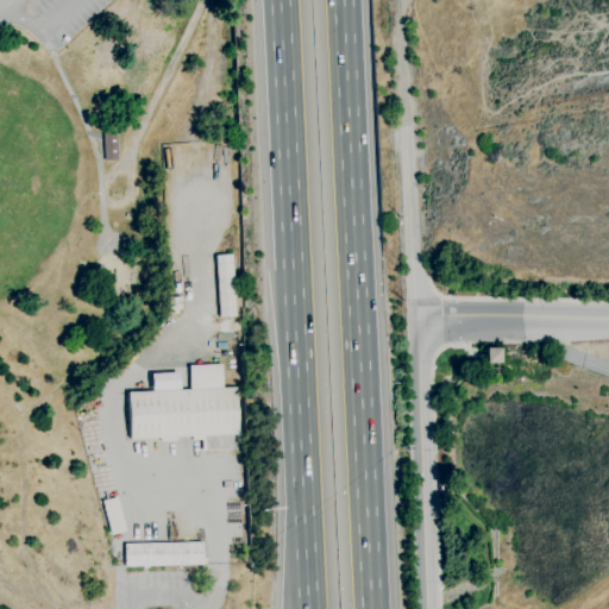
[(104,161),(102,133),(117,132),(118,159),(104,161)]
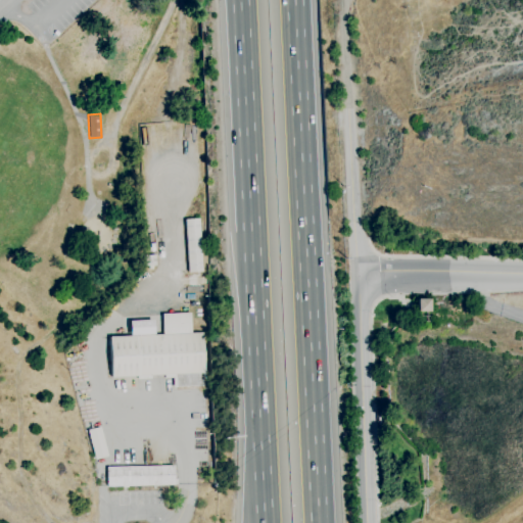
[(188,273),(184,220),(198,219),(202,272),(188,273)]
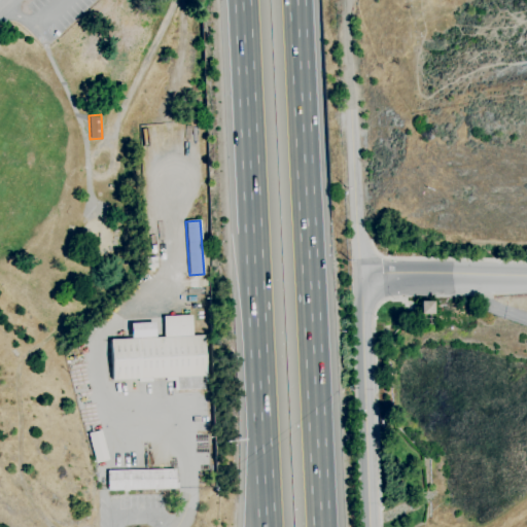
[(150,272),(149,268),(146,268),(145,257),(156,257),(157,268),(153,268),(154,271),(150,272)]
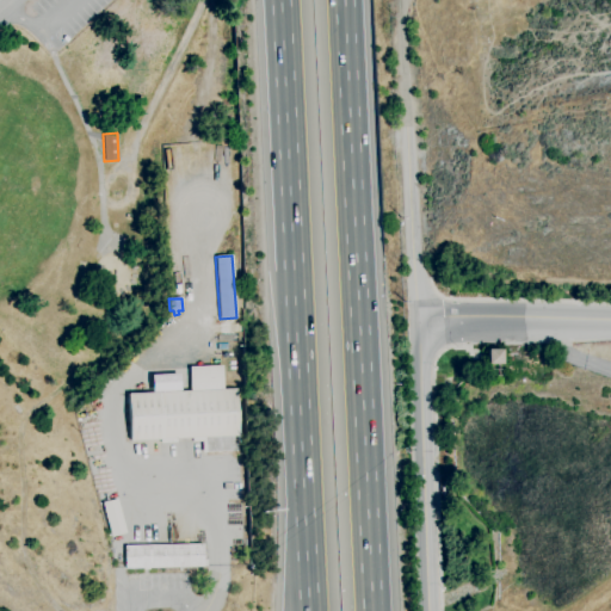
[(500,364),(486,364),(486,350),(500,350),(500,364)]
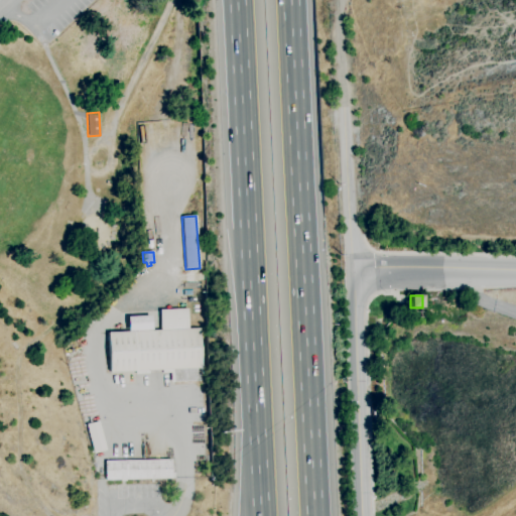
[(170,382),(170,373),(162,373),(162,370),(149,370),(149,374),(136,375),(135,371),(110,372),(108,333),(160,331),(159,309),(187,308),(188,329),(200,329),(201,368),(200,368),(201,381),(170,382)]
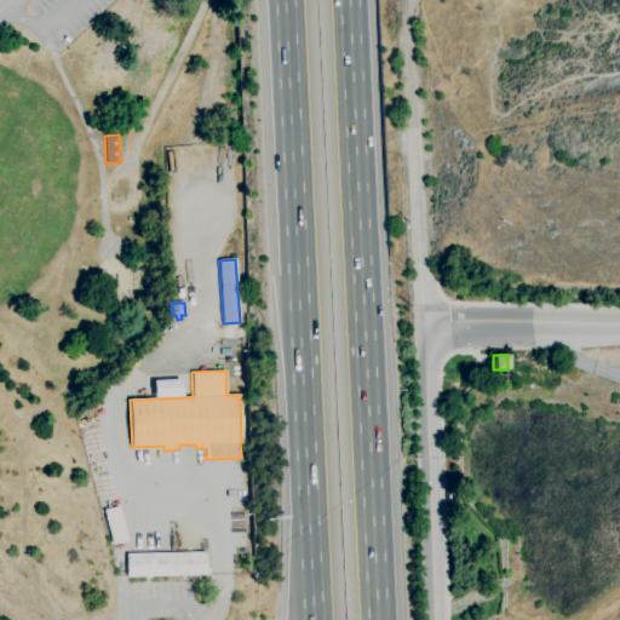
[(145,578),(145,577),(127,577),(126,555),(206,552),(206,568),(211,568),(211,574),(151,577),(151,578),(145,578)]
